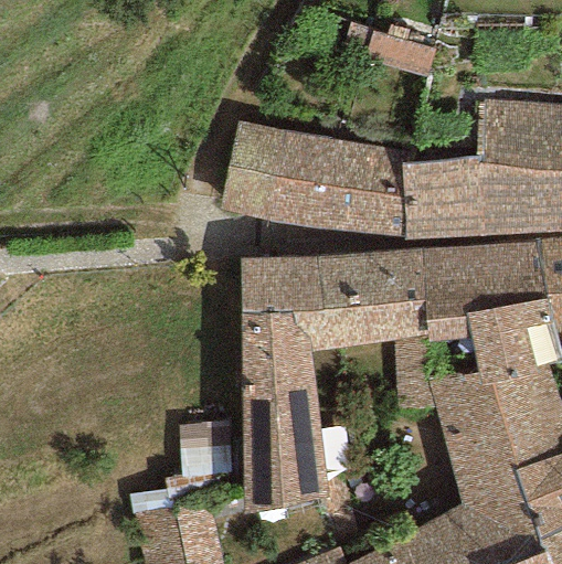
[(437,42),(353,14),(343,44),(427,72),(437,42)]
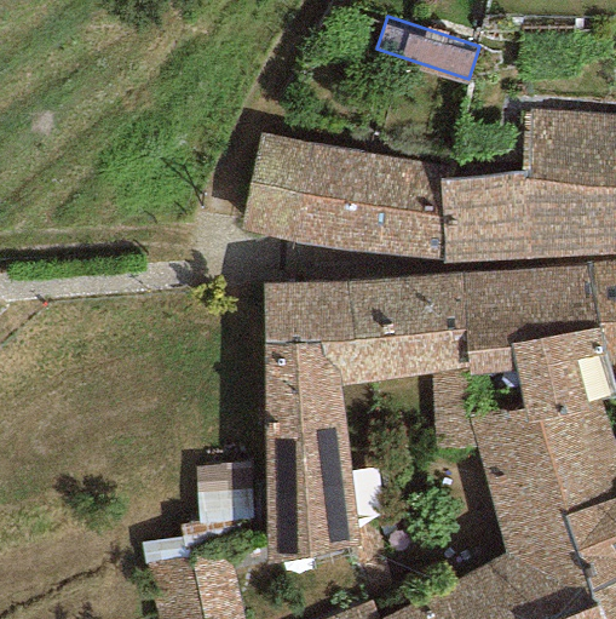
[(615,114),(528,108),(523,170),(533,256),(615,254),(615,114)]
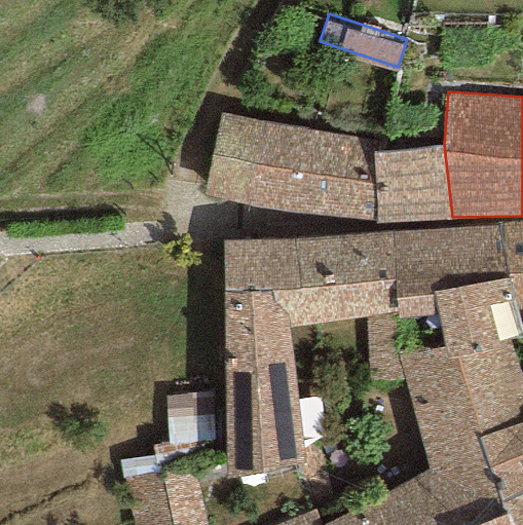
[(378,222),(374,152),(376,141),(223,114),(208,195),(378,222)]
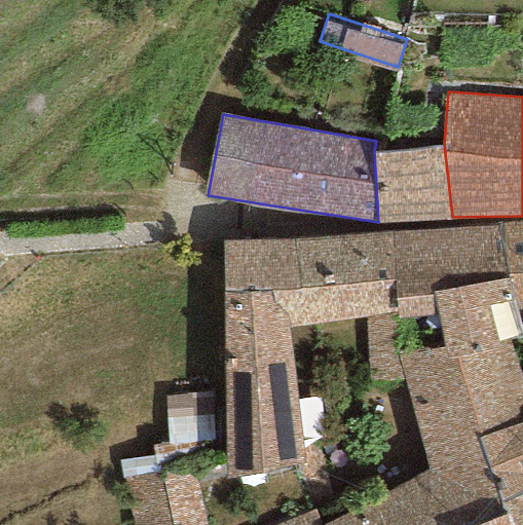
[(378,222),(452,217),(444,144),(374,152),(378,222)]
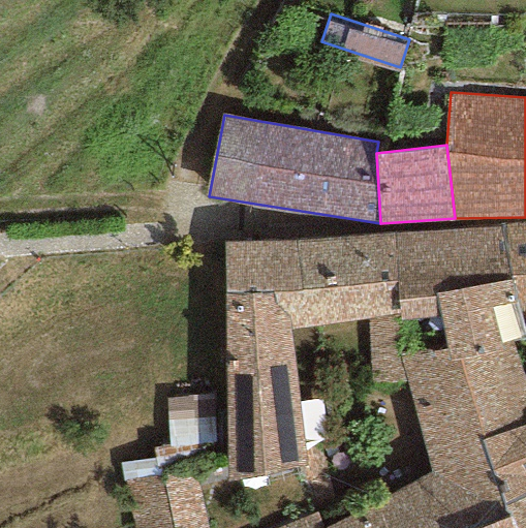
[(525,221),(502,223),(503,227),(524,331),(525,331),(525,221)]
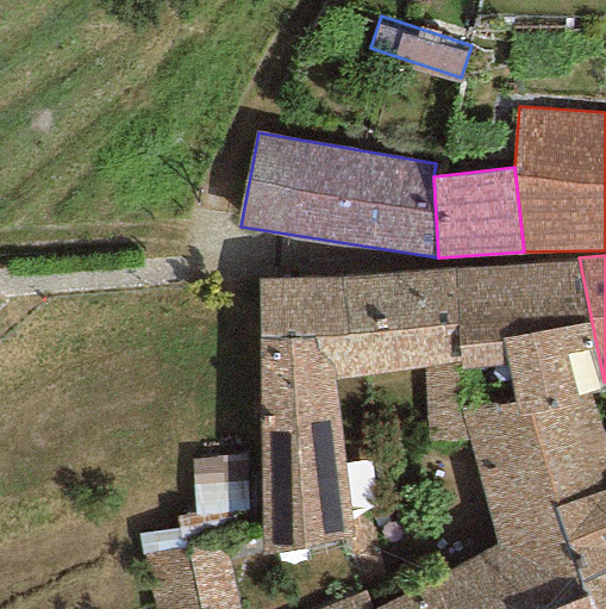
[(580,262),(457,267),(461,361),(461,371),(506,362),(518,403),(592,391),(605,389),(604,381),(580,262)]
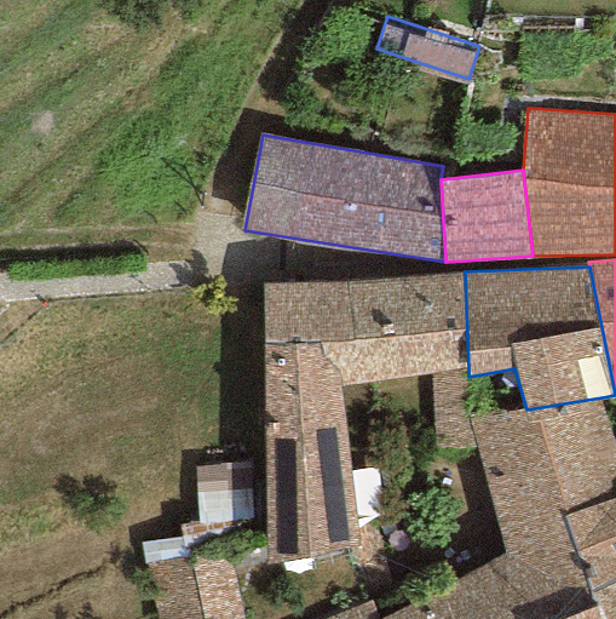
[(465,271),(347,284),(360,382),(431,372),(435,448),(476,443),(470,419),(468,377),(468,367),(465,271)]
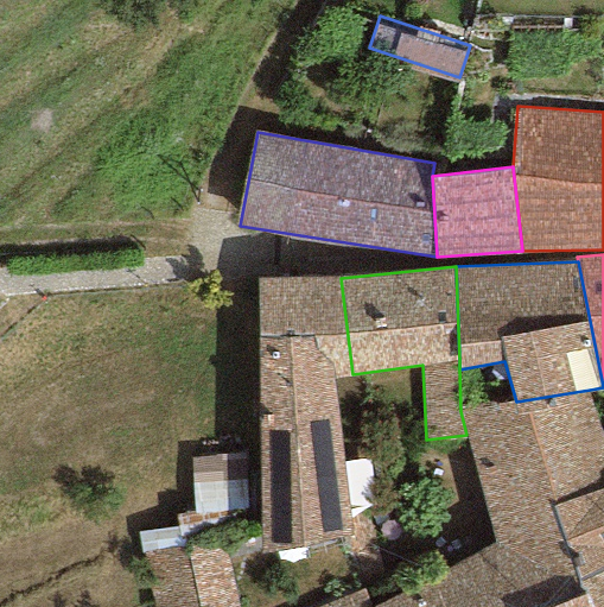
[(353,374),(341,278),(260,279),(265,554),(351,536),(335,377),(353,374)]
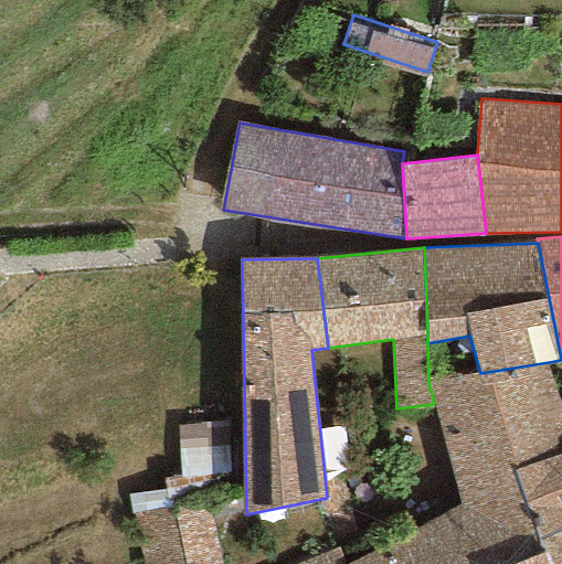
[(480,373),(428,382),(434,404),(460,503),(480,563),(518,563),(547,553),(542,539),(517,471),(561,454),(561,402),(549,362),(480,373)]
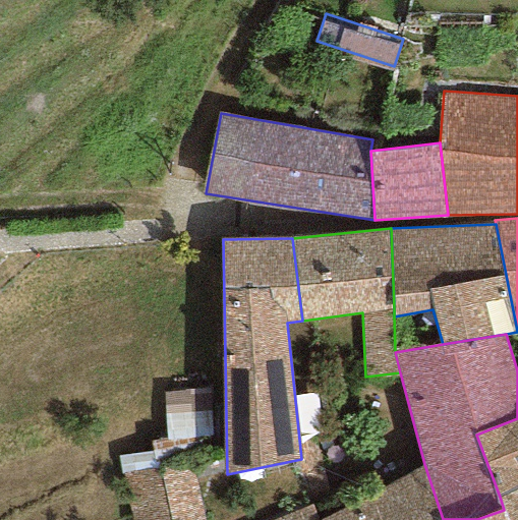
[(212,387),(167,392),(168,440),(152,443),(154,450),(120,456),(123,472),(190,458),(189,450),(212,444),(214,435),(212,387)]
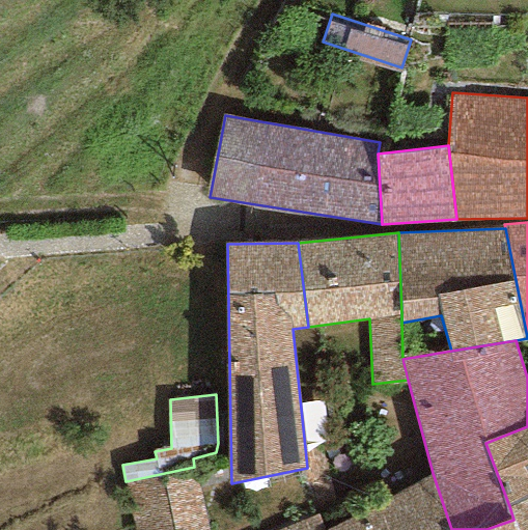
[(527,426),(485,443),(509,506),(527,496),(527,426)]
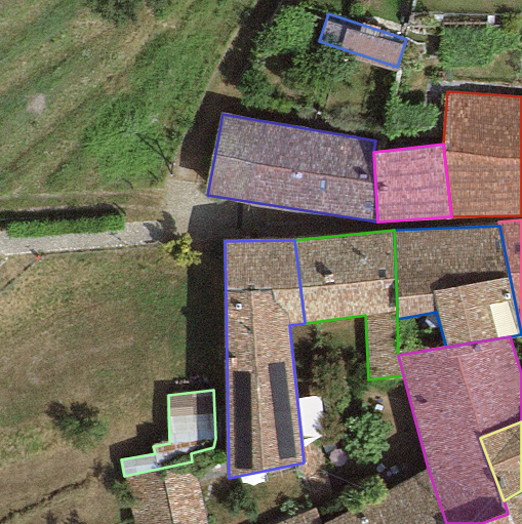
[(203,523),(192,461),(124,476),(133,523),(203,523)]
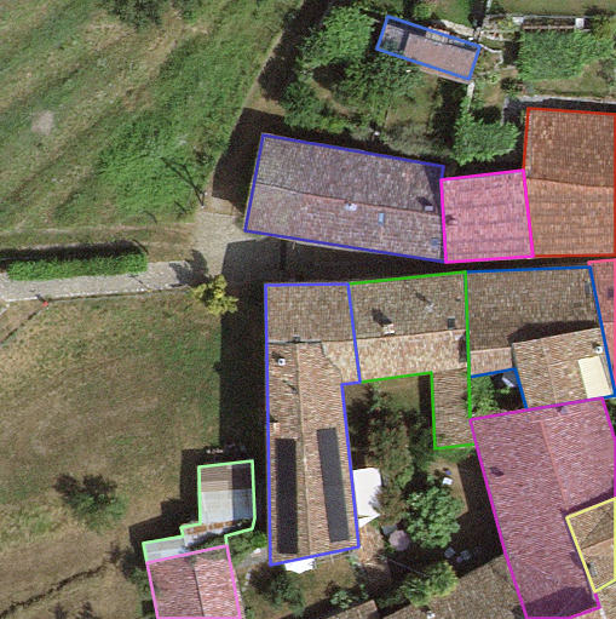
[(383,615),(376,618),(527,618),(505,552),(383,615)]
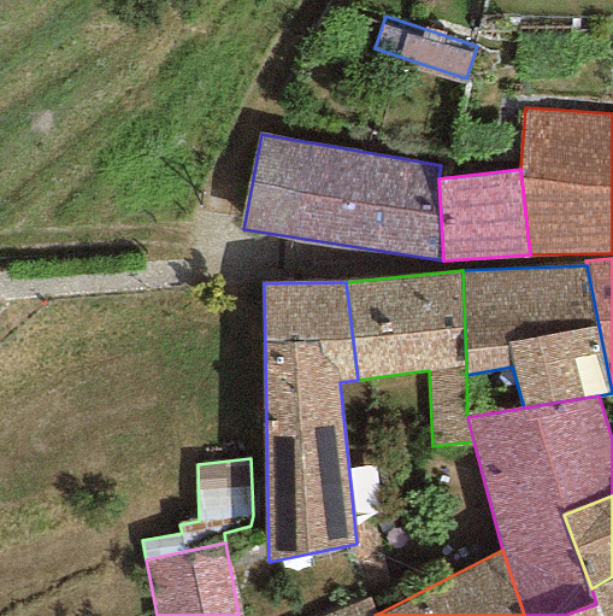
[(612,576),(591,588),(596,604),(565,615),(612,615),(612,576)]
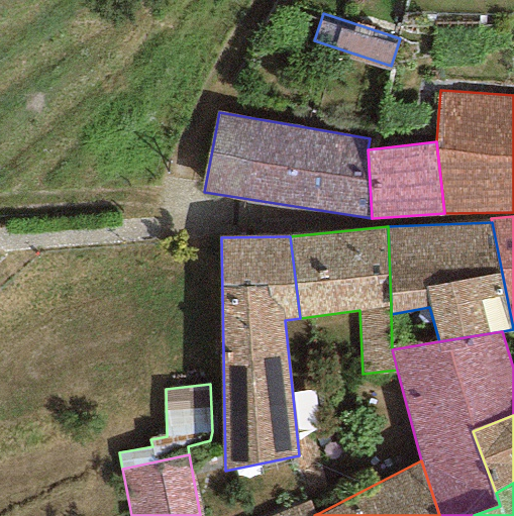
[(314,515),(319,513),(313,499),(273,515),(314,515)]
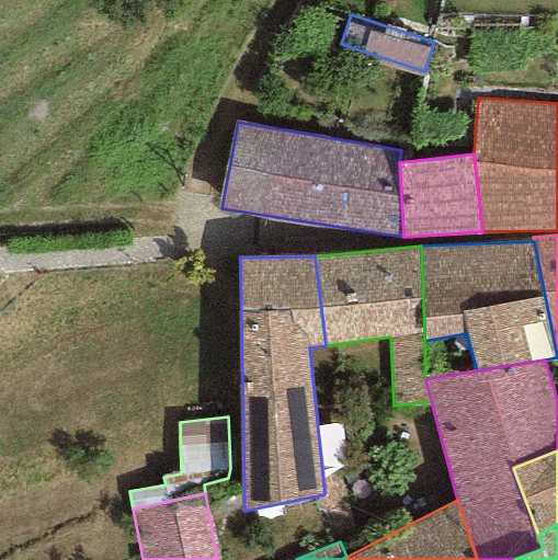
All buildings are outlined.
